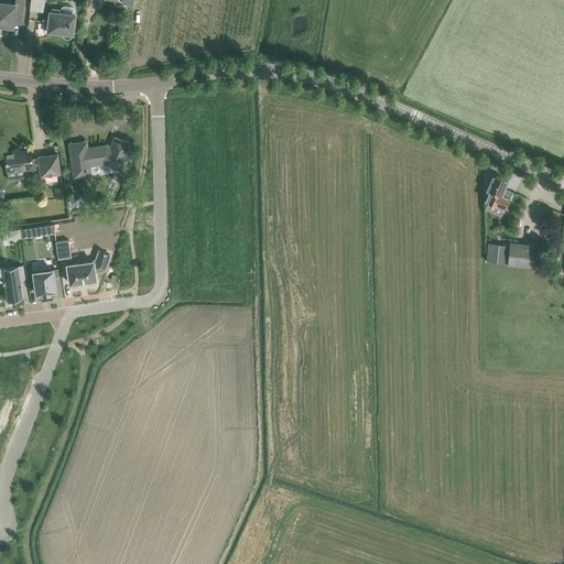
[(0,24),(12,26),(13,23),(21,24),(23,0),(14,0),(14,4),(0,2),(0,24)]
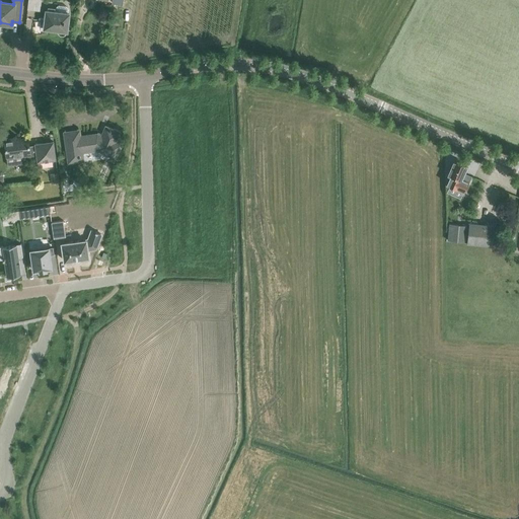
[(57,30),(58,32),(59,34),(61,35),(64,35),(66,33),(67,31),(69,13),(69,9),(68,7),(66,6),(59,5),(57,6),(56,8),(55,11),(46,10),(45,18),(40,18),(40,17),(39,17),(41,30),(48,31),(49,30),(48,30),(48,28),(57,30)]
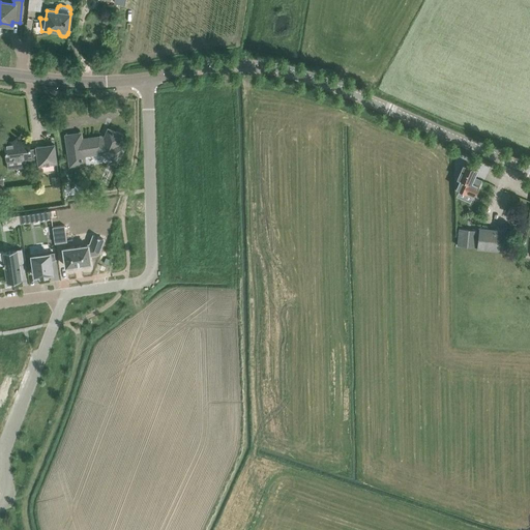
[(65,136),(69,166),(85,164),(84,155),(98,153),(118,162),(124,147),(118,145),(122,135),(108,129),(104,139),(99,137),(82,139),(81,134),(65,136)]
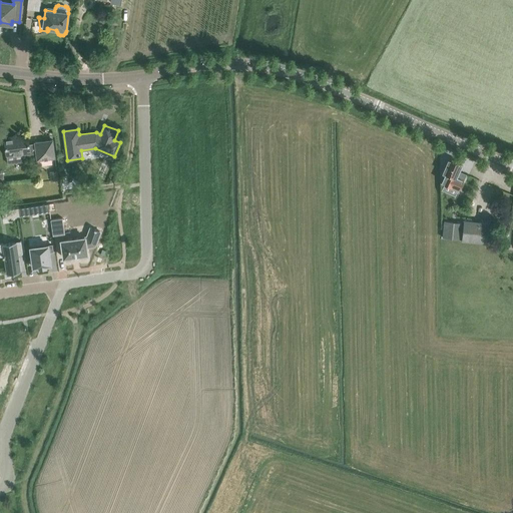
[(35,146),(29,147),(28,137),(13,139),(13,137),(4,138),(7,163),(16,162),(15,154),(29,152),(29,150),(35,149),(37,160),(54,157),(52,140),(34,142),(35,146)]
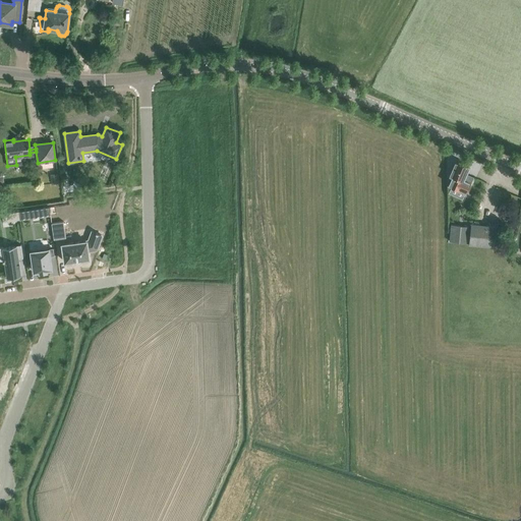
[(456,160),(452,170),(448,177),(451,178),(448,185),(466,193),(473,177),(466,174),(469,166),(456,160)]
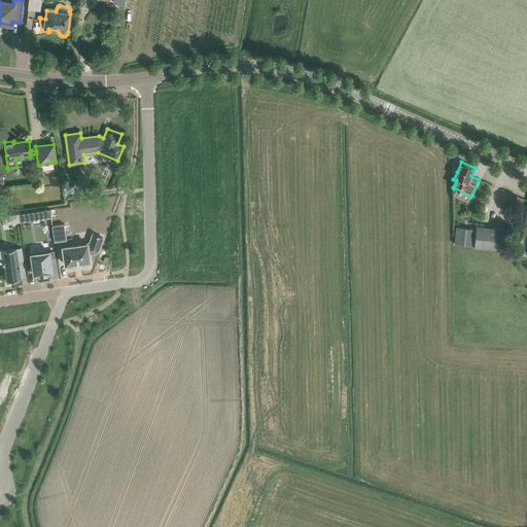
[(60,185),(58,175),(50,176),(51,186),(60,185)]
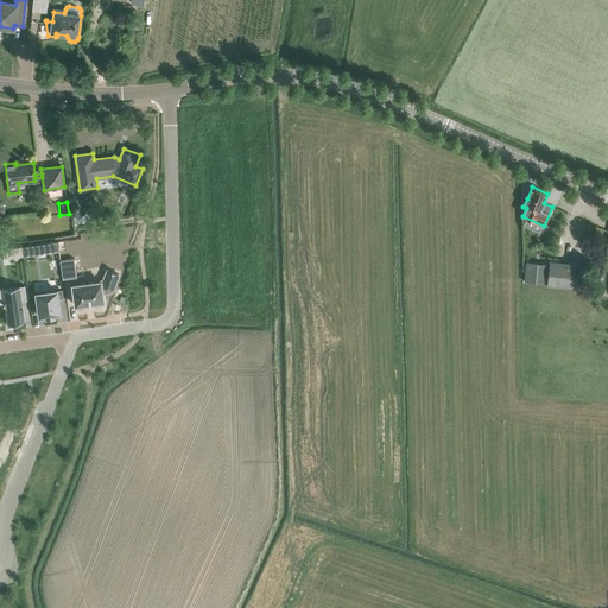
[(21,247),(11,248),(12,258),(23,257),(21,247)]
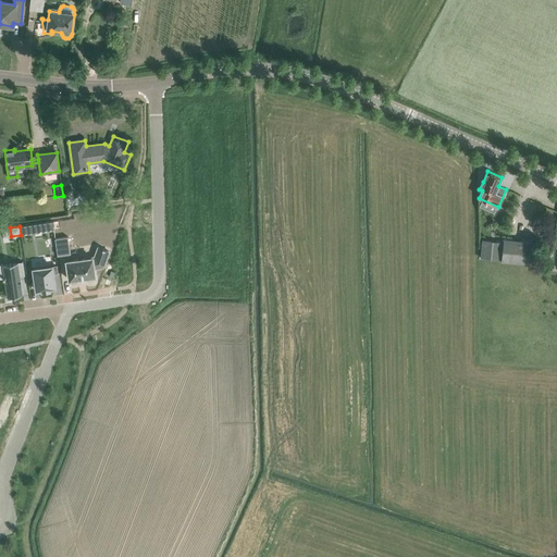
[(67,236),(54,238),(58,256),(71,254),(67,236)]
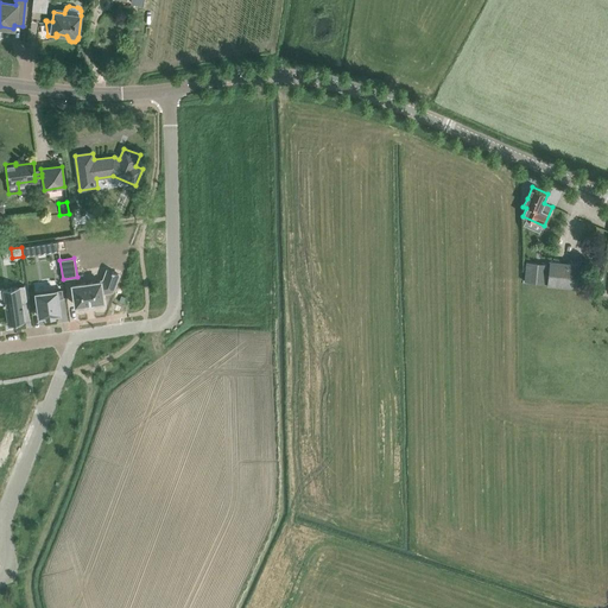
[(546,285),(576,287),(578,264),(550,261),(546,285)]
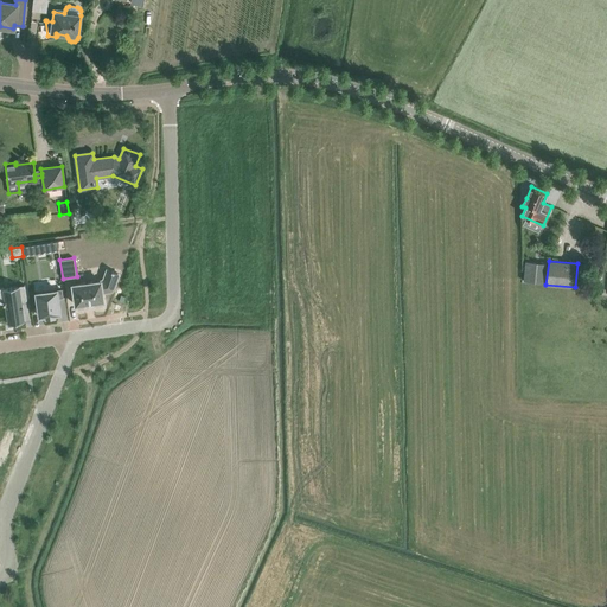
[(524,281),(544,283),(547,264),(525,262),(524,281)]
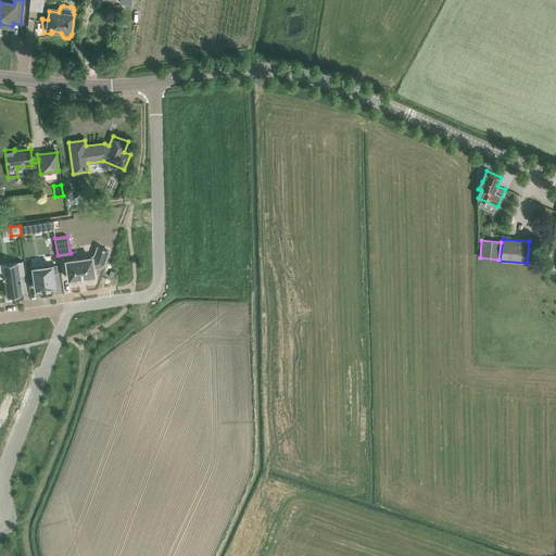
[(95,256),(66,261),(68,279),(78,278),(78,279),(86,277),(95,276),(93,267),(102,266),(109,251),(98,247),(95,256)]
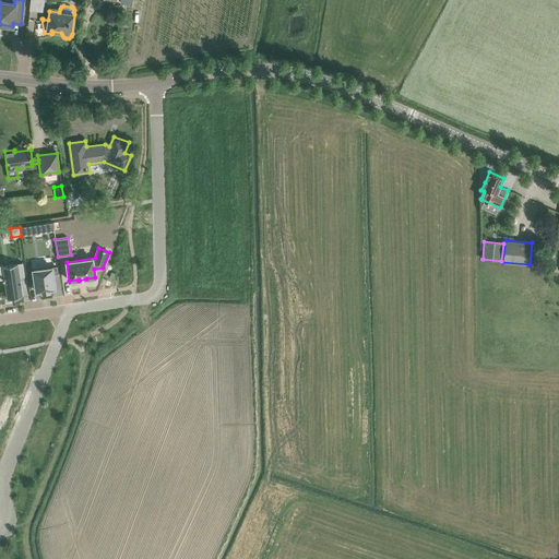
[(23,262),(0,265),(0,278),(0,280),(4,278),(8,298),(22,296),(20,277),(25,276),(23,262)]
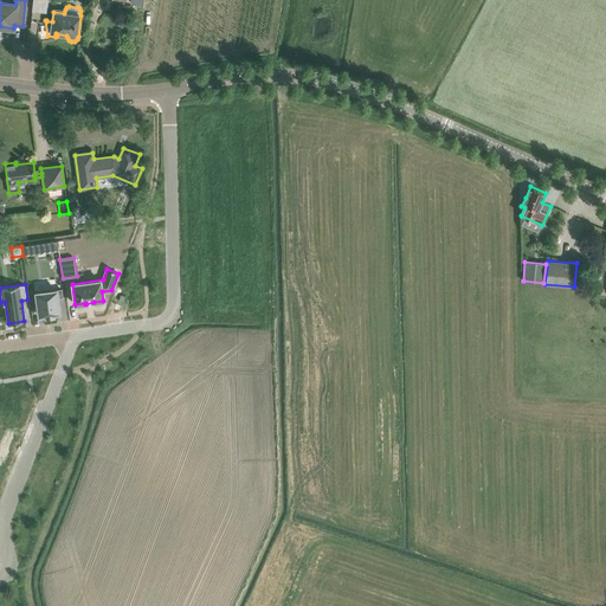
[(57,289),(36,292),(39,316),(40,316),(45,315),(46,316),(45,316),(46,317),(53,316),(55,316),(55,315),(53,315),(53,314),(59,313),(60,313),(58,297),(63,297),(62,289),(57,290),(57,289)]
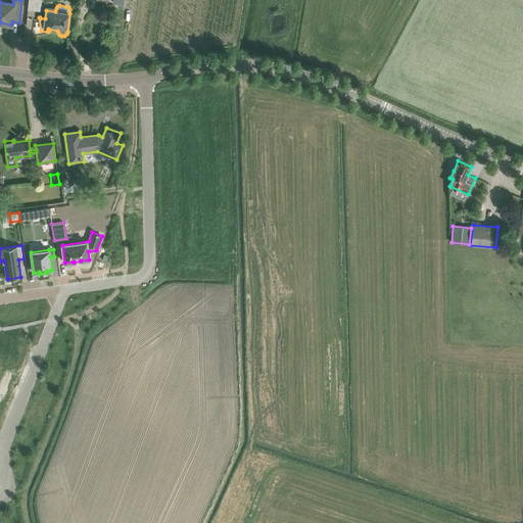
All buildings are outlined.
